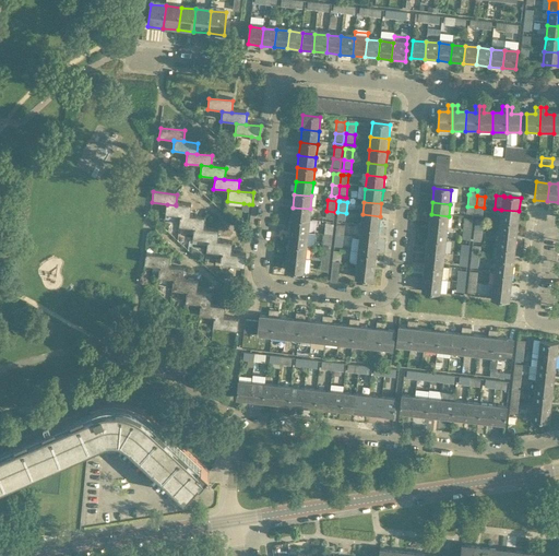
[(165,214),(180,216),(190,217),(191,206),(176,204),(176,205),(167,204),(165,214)]
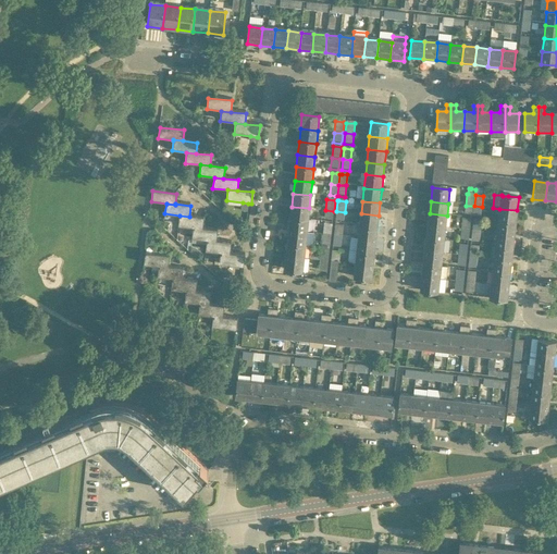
[(473,217),(474,206),(466,206),(465,216),(473,217)]
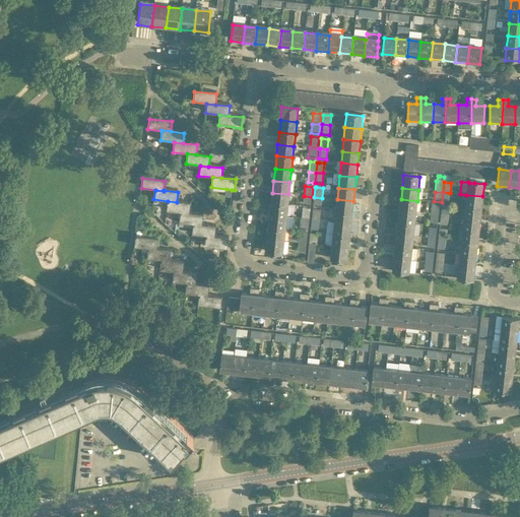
[(442,202),(449,203),(450,193),(443,192),(442,202)]
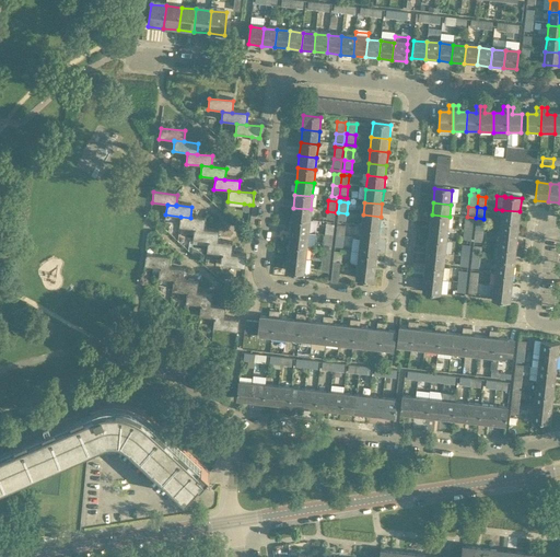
[(293,208),(292,220),(310,222),(311,209),(293,208)]
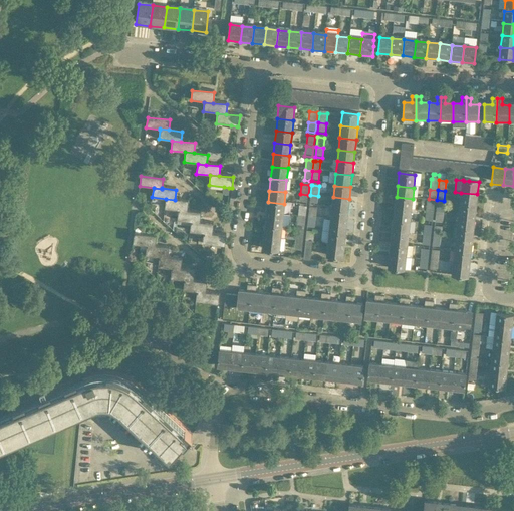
[(461,193),(460,204),(476,206),(477,194),(461,193)]
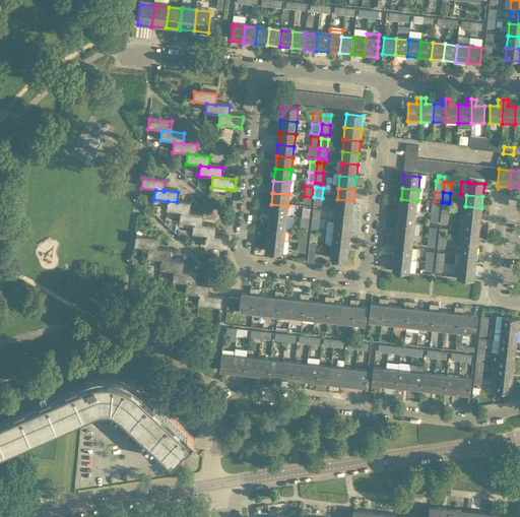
[(304,196),(303,206),(310,206),(311,206),(312,197),(304,196)]
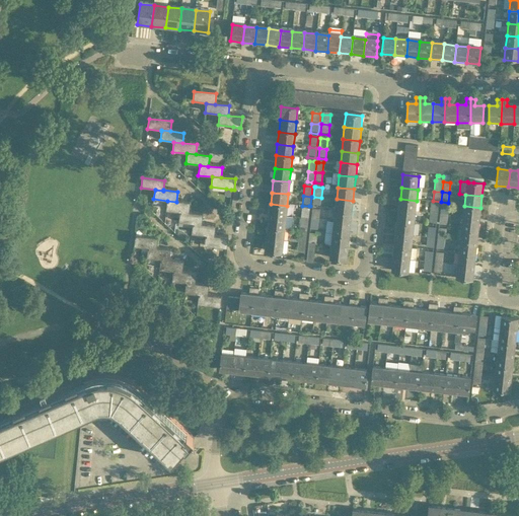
[(313,197),(312,207),(313,207),(320,208),(321,198),(313,197)]
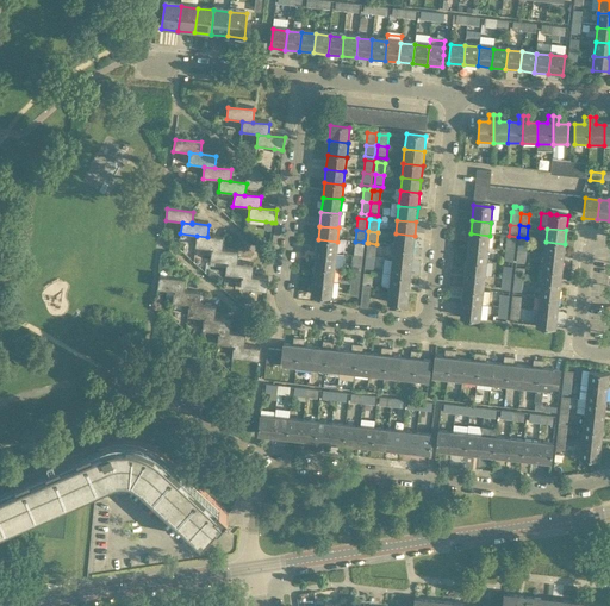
[(396,233),(394,248),(412,250),(415,236),(396,233)]
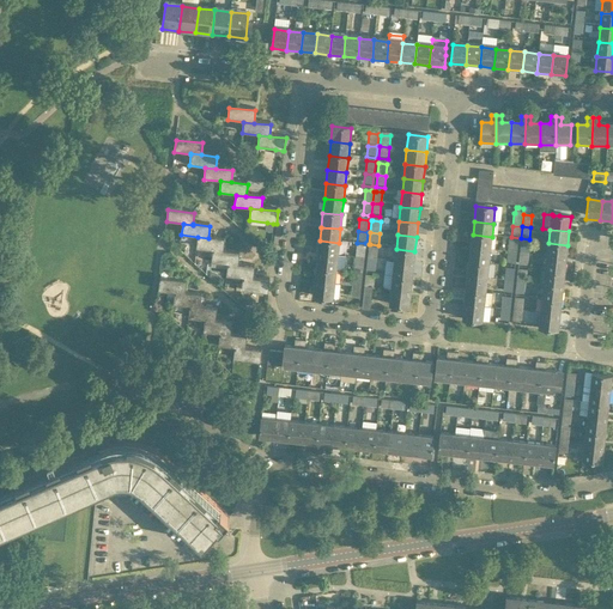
[(473,235),(471,249),(490,251),(492,237),(473,235)]
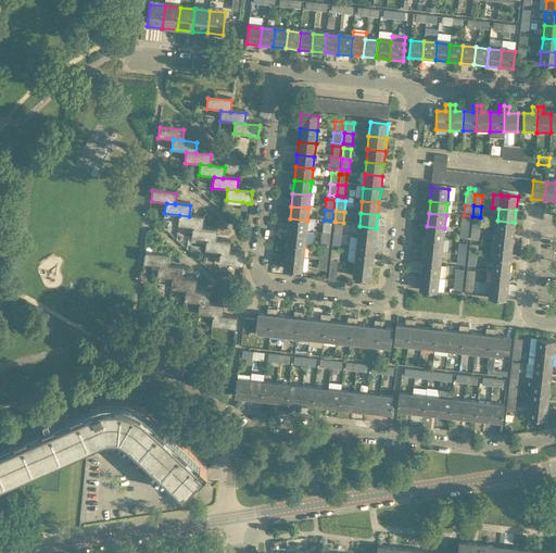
[(178,226),(193,228),(202,228),(203,217),(189,216),(179,215),(178,226)]
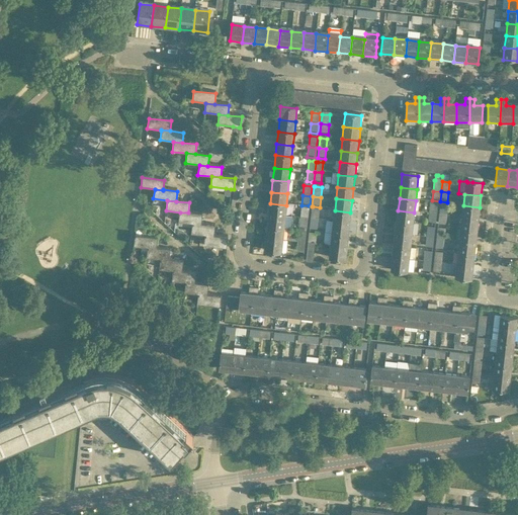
[(270,203),(268,216),(284,218),(286,205),(270,203)]
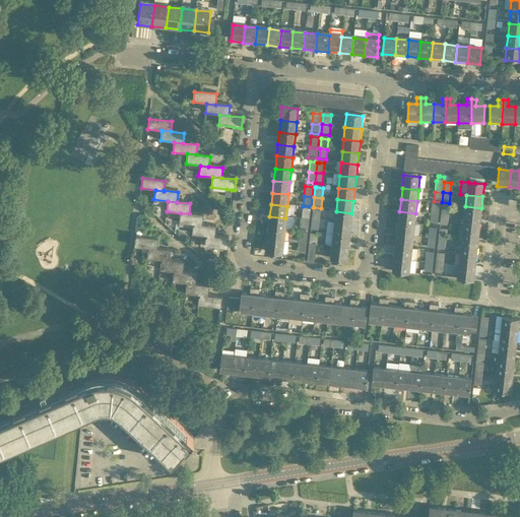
[(439,215),(440,206),(432,205),(431,214),(439,215)]
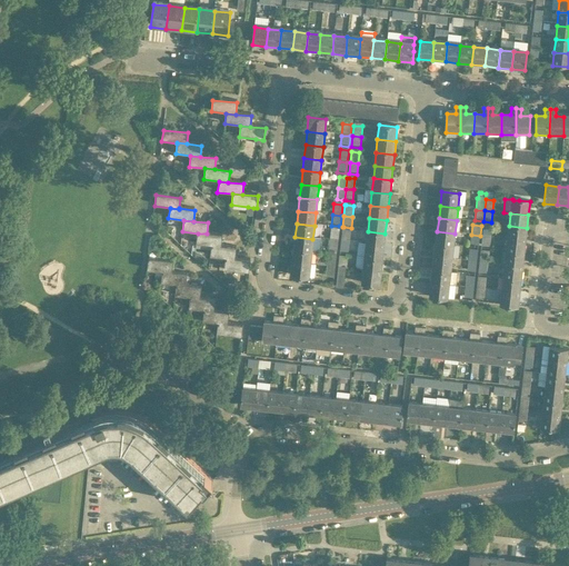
[(492,227),(483,226),(482,237),(491,238),(492,227)]
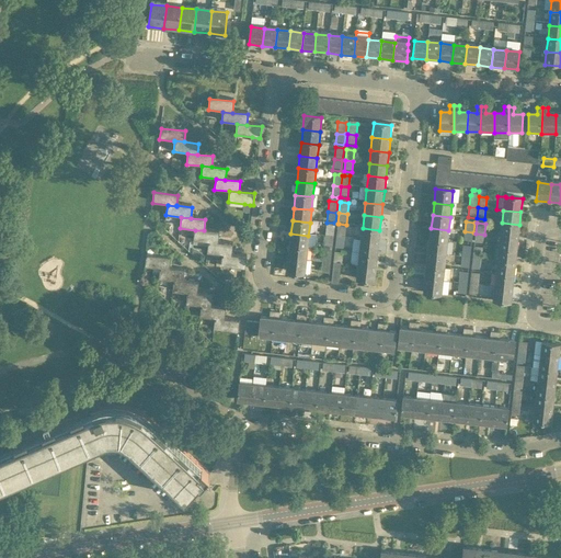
[(502,223),(501,236),(518,238),(519,225),(502,223)]
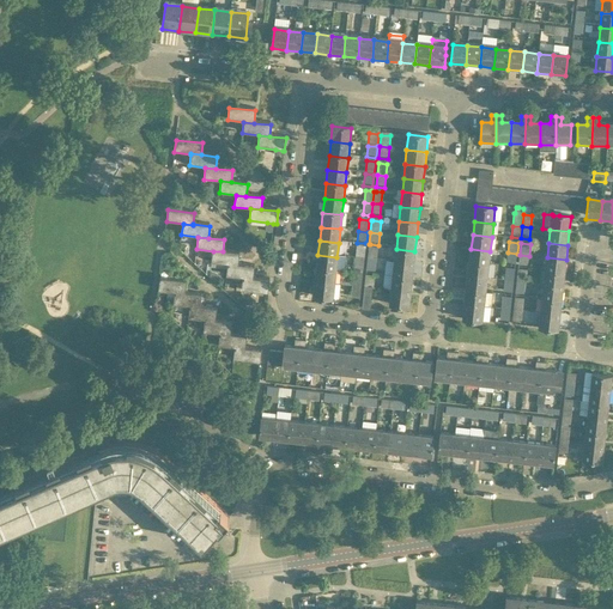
[(365,248),(357,247),(354,260),(364,260),(365,248)]
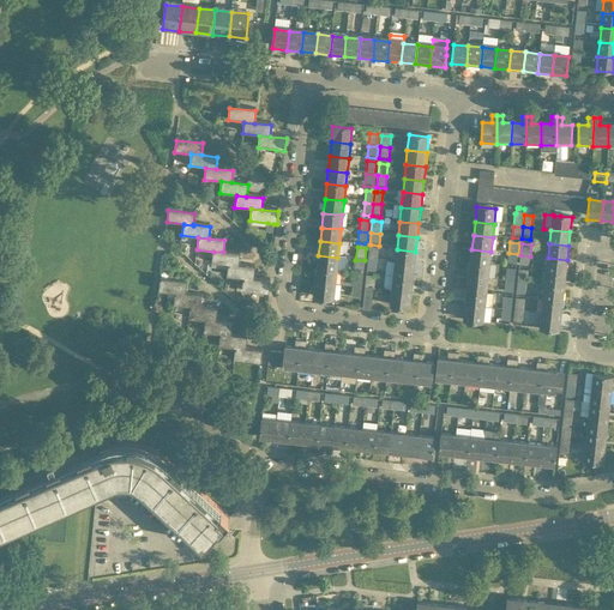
[(368,249),(367,261),(377,261),(378,249),(368,249)]
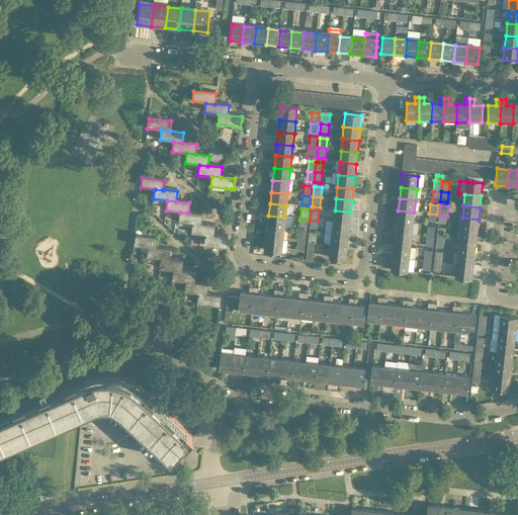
[(335,210),(333,223),(349,225),(350,212),(335,210)]
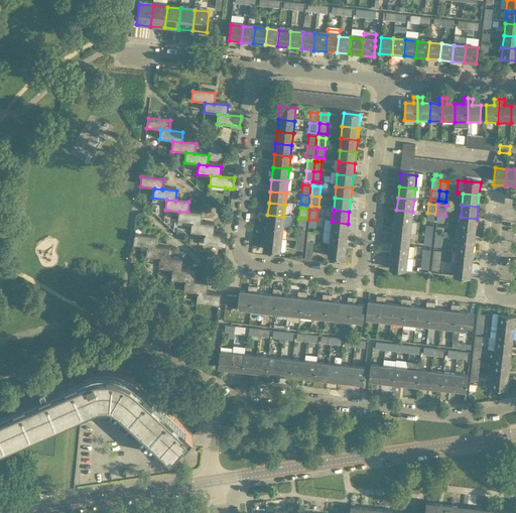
[(396,210),(395,222),(411,224),(412,212),(396,210)]
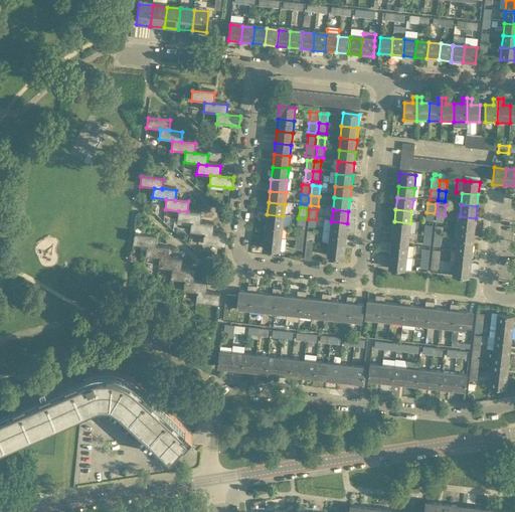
[(178,220),(191,222),(200,223),(201,213),(187,211),(179,211),(178,220)]
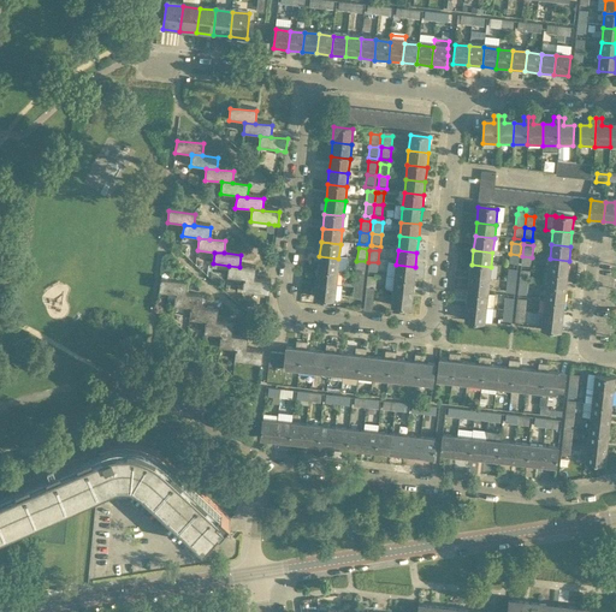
[(510,254),(509,267),(517,267),(519,267),(520,255),(510,254)]
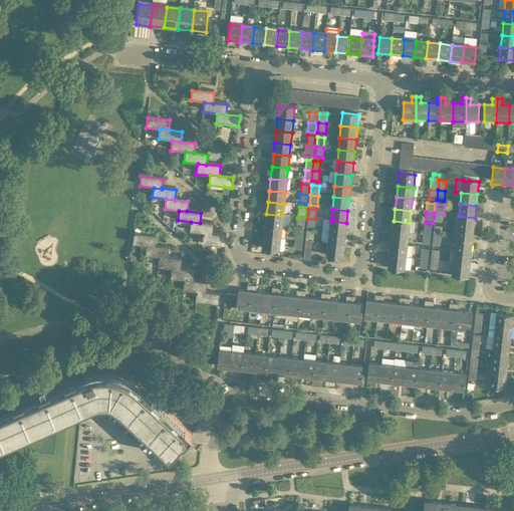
[(266,214),(265,226),(281,228),(289,228),(290,217),(282,216),(266,214)]
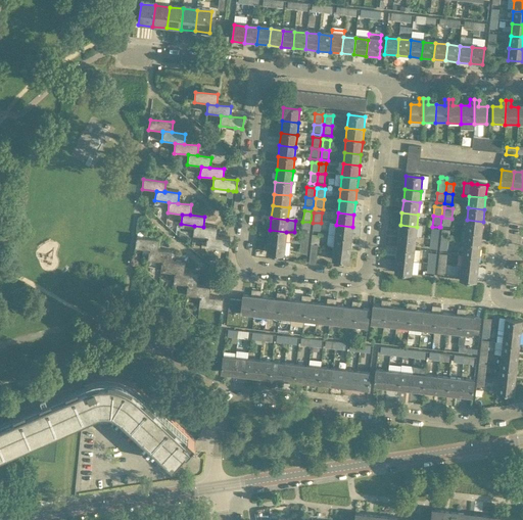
[(443,218),(442,228),(450,229),(452,219),(443,218)]
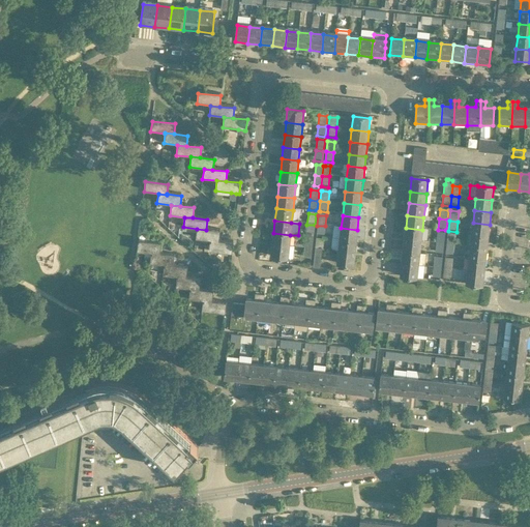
[(473,223),(471,235),(488,237),(490,225),(473,223)]
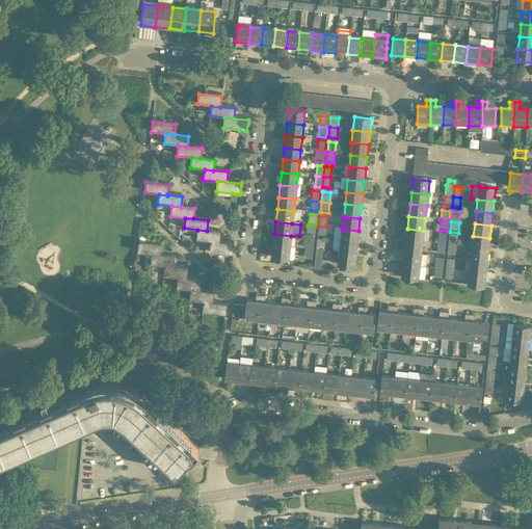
[(316,226),(308,226),(307,236),(315,237),(316,226)]
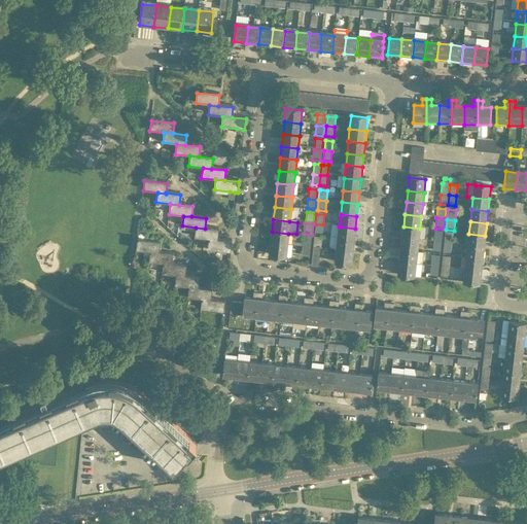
[(315,224),(314,235),(322,235),(323,224),(315,224)]
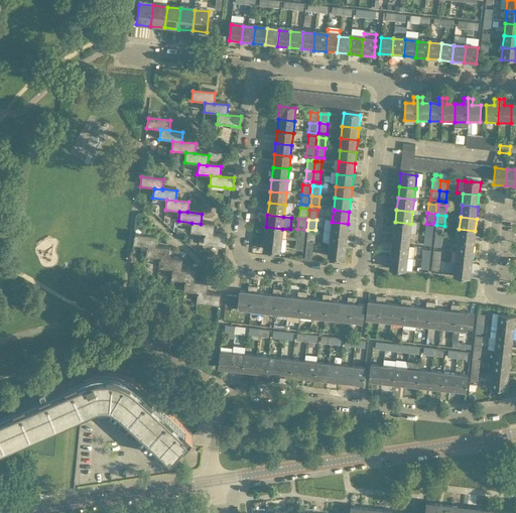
[(325,221),(324,233),(331,234),(347,236),(348,224),(332,222),(325,221)]
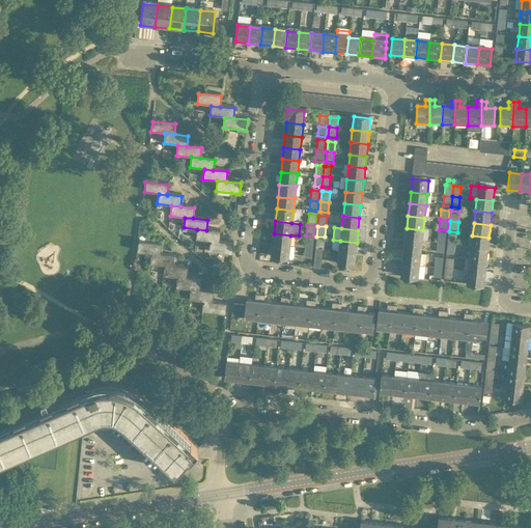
[(407,228),(406,241),(422,243),(423,230),(407,228)]
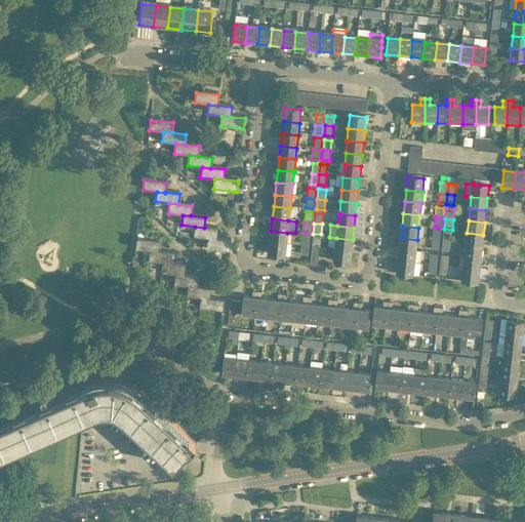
[(194,237),(208,239),(216,240),(216,239),(217,229),(204,228),(195,227),(194,237)]
